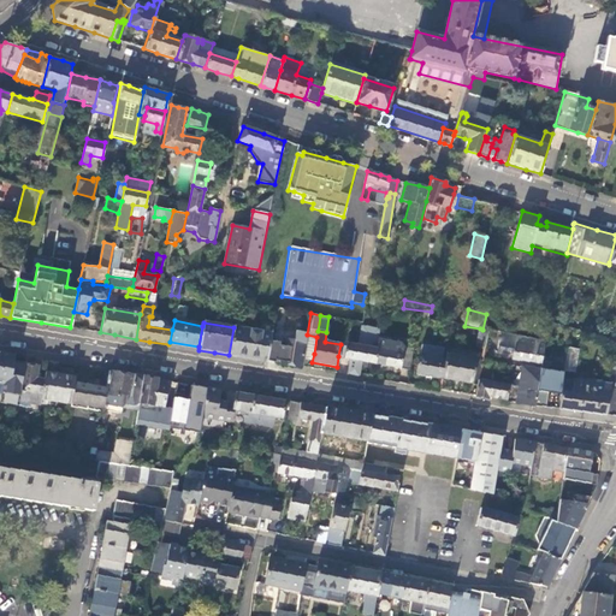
[(341,344),(338,356),(344,357),(349,359),(347,375),(354,377),(360,377),(362,361),(374,363),(379,336),(380,330),(362,326),(359,345),(348,343),(349,342),(342,341),(341,344)]
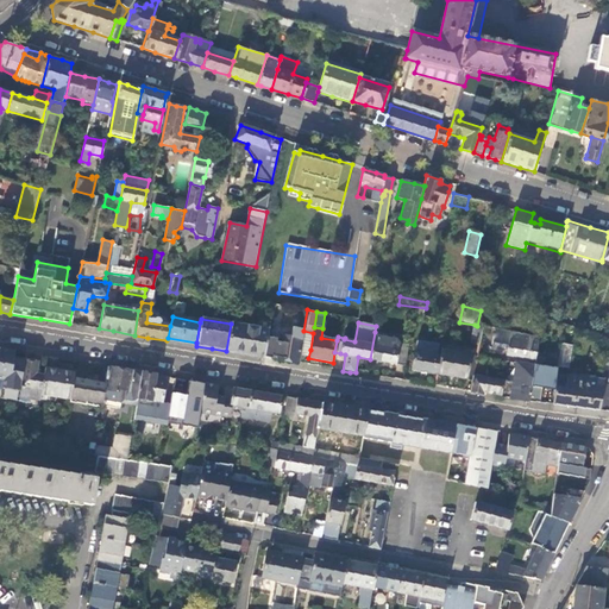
[(269,330),(231,324),(226,351),(240,353),(240,351),(264,356),(268,338),(269,330)]
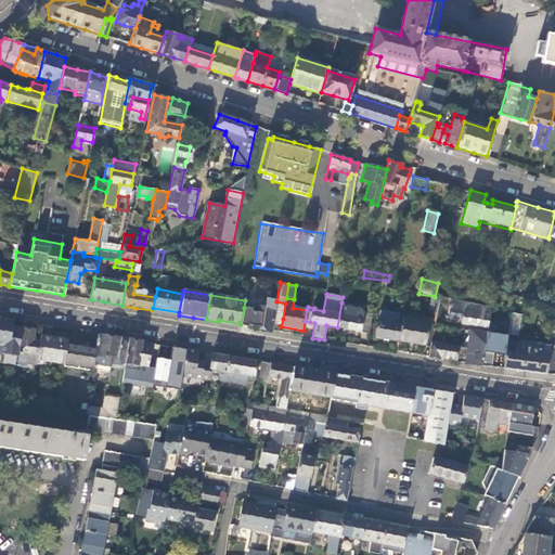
[(439,297),(435,297),(433,296),(429,311),(436,313),(439,297)]
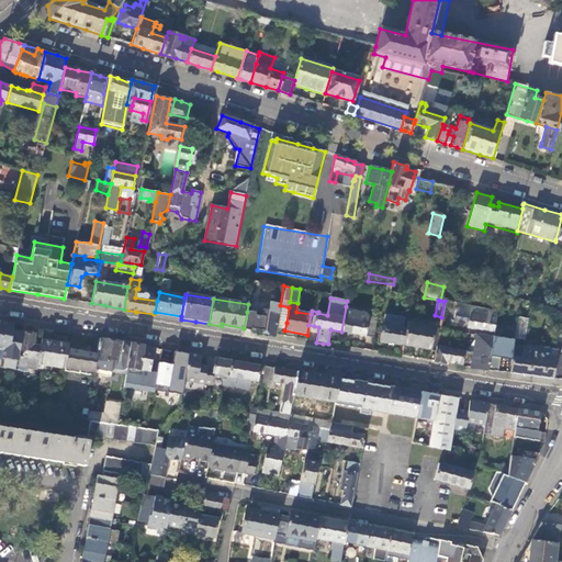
[(497,312),(458,304),(454,318),(468,322),(467,328),(493,332),(493,328),(497,312)]
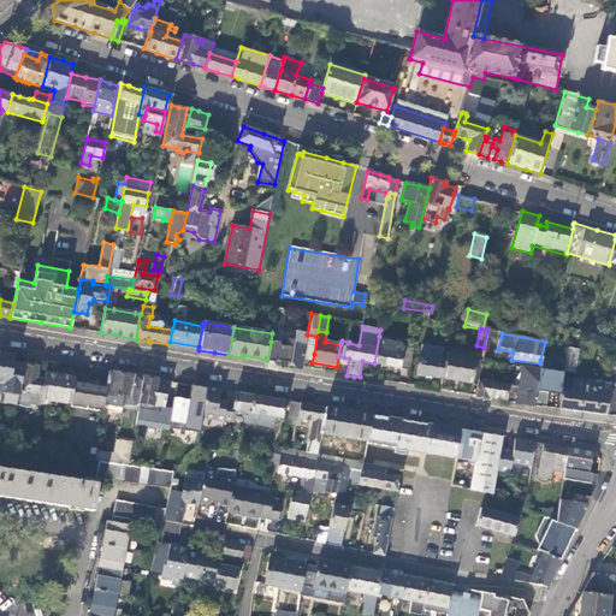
[(317,337),(307,335),(306,343),(303,351),(314,354),(317,337)]
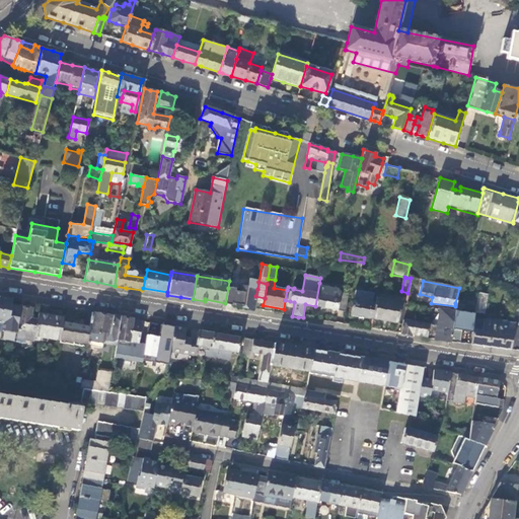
[(320,284),(319,283),(315,306),(345,311),(348,295),(340,293),(340,292),(338,289),(320,286),(320,284)]
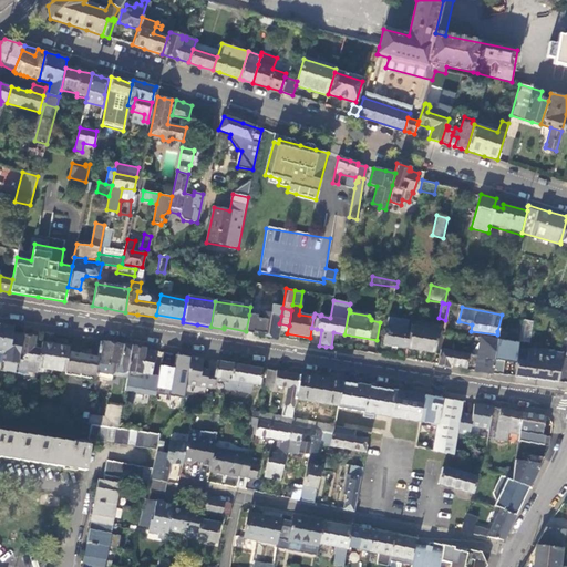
[(256,316),(249,315),(246,331),(246,332),(254,334),(254,332),(257,332),(257,334),(267,337),(277,338),(279,323),(281,316),(256,311),(256,316)]
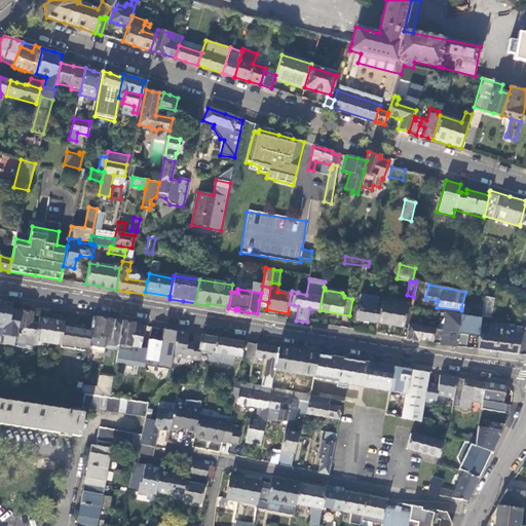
[(378,302),(378,300),(359,296),(354,320),(377,324),(380,306),(377,305),(378,302)]
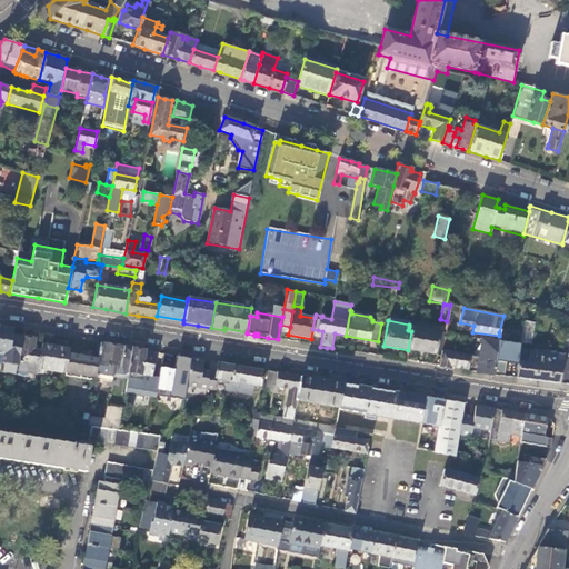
[(535,322),(522,321),(518,342),(530,345),(535,322)]
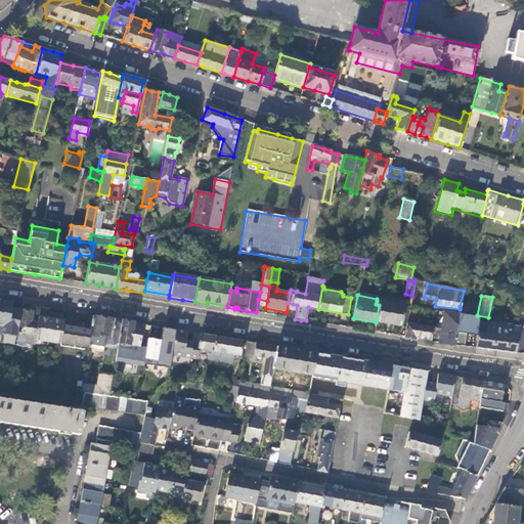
[(11,307),(12,302),(0,299),(0,325),(3,326),(2,334),(17,337),(23,309),(11,307)]
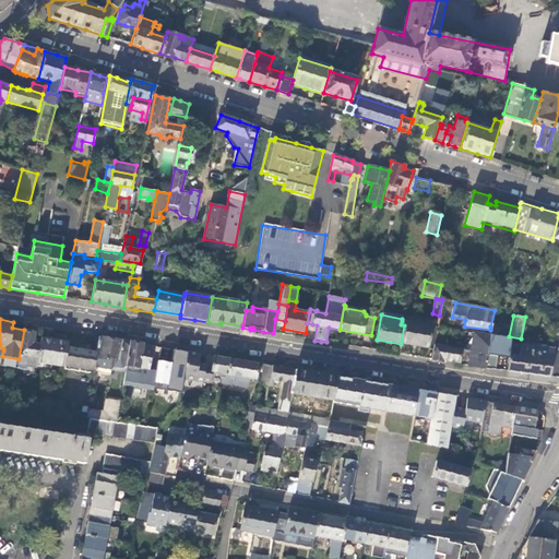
[(437,328),(402,321),(401,324),(404,325),(401,344),(432,351),(433,345),(437,328)]
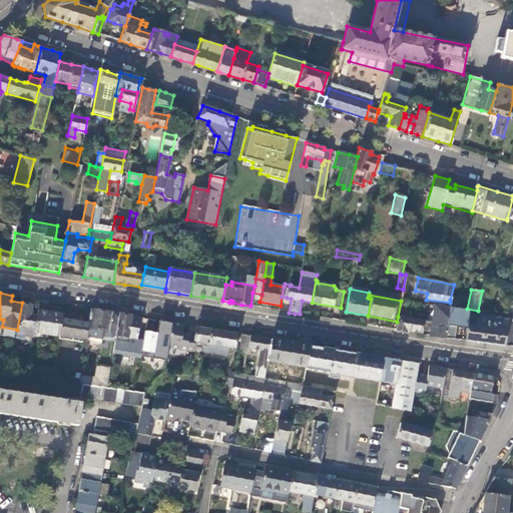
[(457,310),(459,302),(450,300),(450,303),(448,308),(444,338),(451,339),(464,340),(467,311),(457,310)]
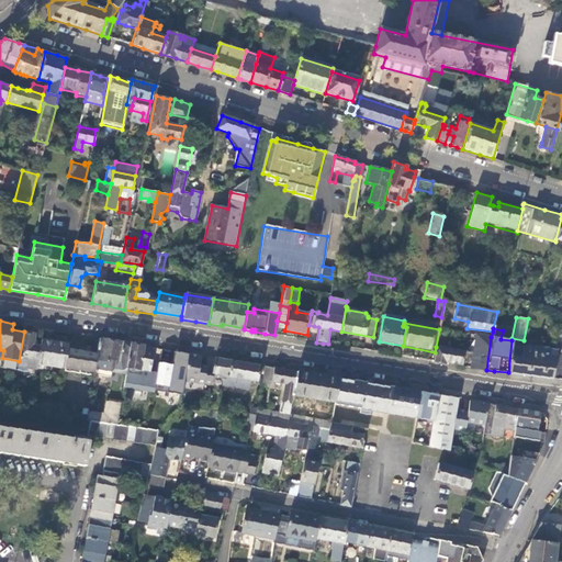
[(36,334),(24,332),(19,361),(18,366),(27,367),(36,369),(37,363),(40,346),(34,345),(36,334)]
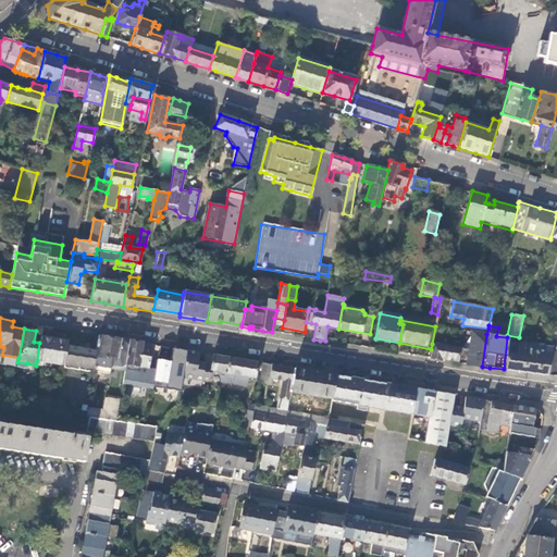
[(556,330),(554,330),(552,348),(547,375),(553,375),(556,376),(556,374),(556,362),(556,356),(556,330)]
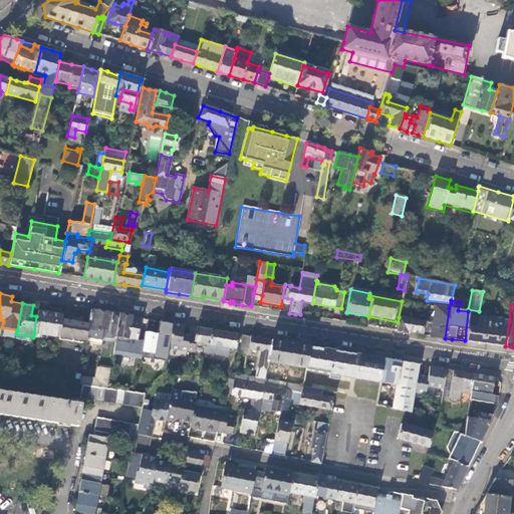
[(433,322),(424,321),(422,334),(428,335),(445,338),(449,308),(435,306),(433,322)]
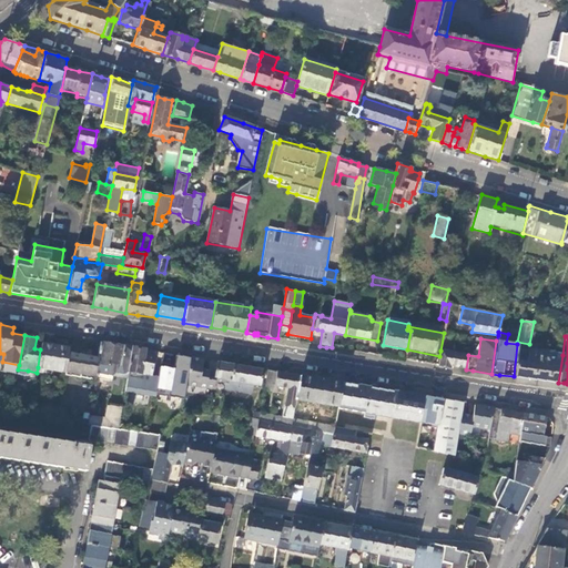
[(109,375),(127,378),(128,371),(132,347),(117,344),(101,342),(99,356),(95,376),(95,378),(108,381),(109,375)]
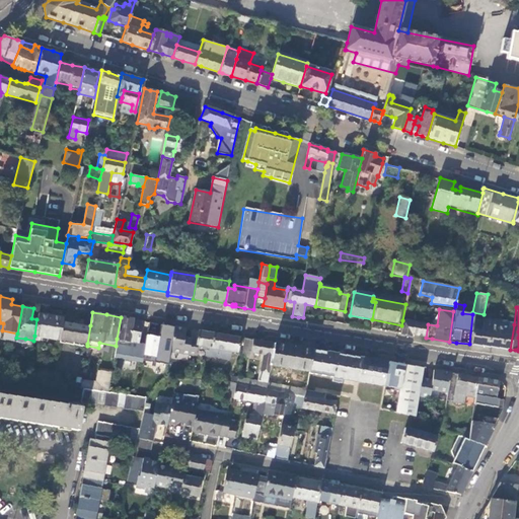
[(38,313),(36,319),(34,336),(60,340),(60,339),(63,321),(63,317),(38,313)]
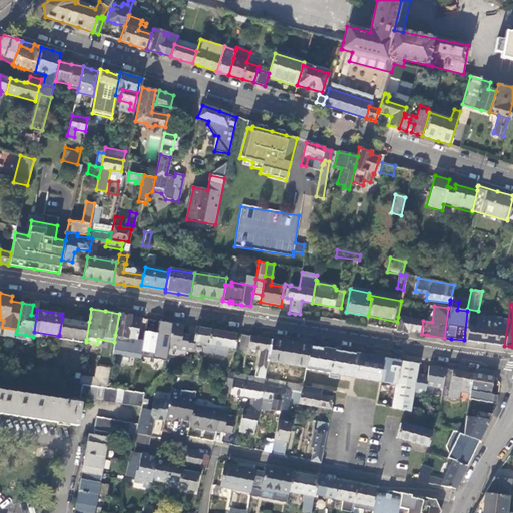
[(504,346),(508,321),(467,316),(468,311),(467,311),(464,340),(471,341),(491,344),(504,346)]
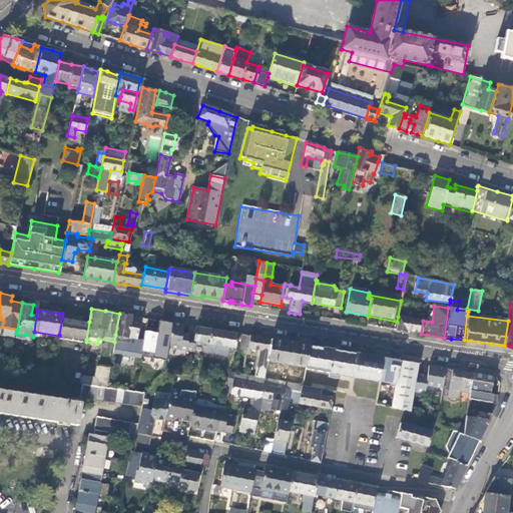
[(130,316),(119,314),(115,335),(136,339),(139,317),(130,316)]
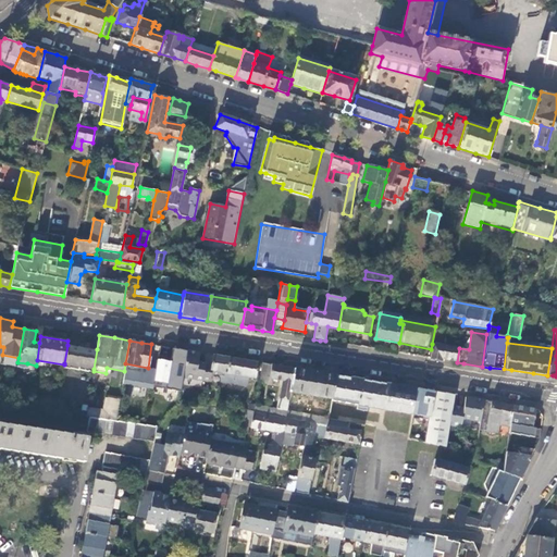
[(432,344),(431,349),(429,359),(441,361),(441,360),(445,360),(457,362),(459,348),(432,344)]
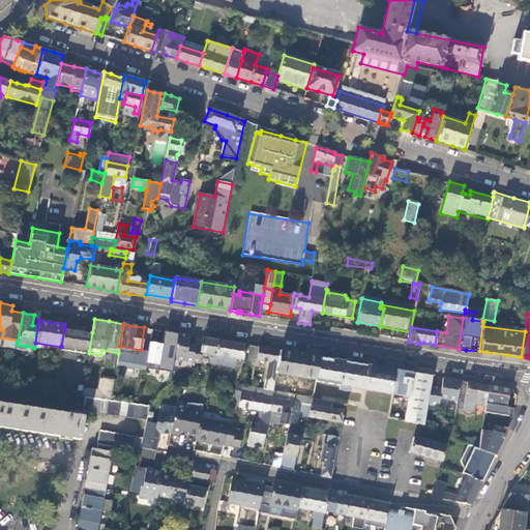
[(64,328),(61,346),(89,351),(92,332),(64,328)]
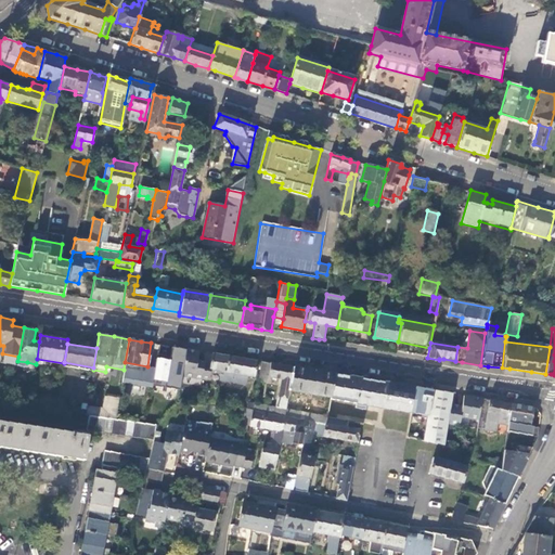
[(195,350),(186,349),(181,376),(197,378),(197,376),(203,377),(205,364),(198,363),(198,360),(201,351),(195,350)]
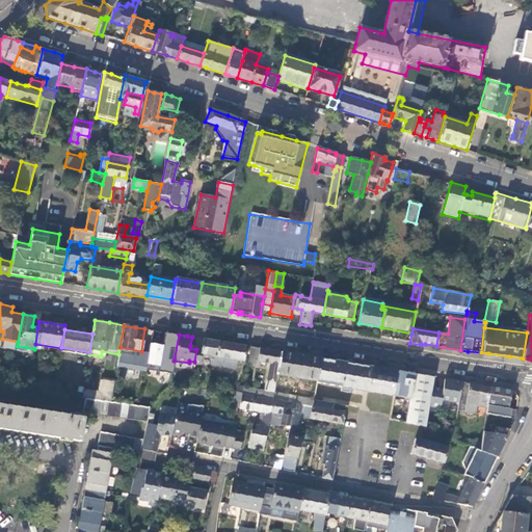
[(174,340),(152,336),(149,356),(158,357),(160,350),(167,352),(170,352),(174,340)]
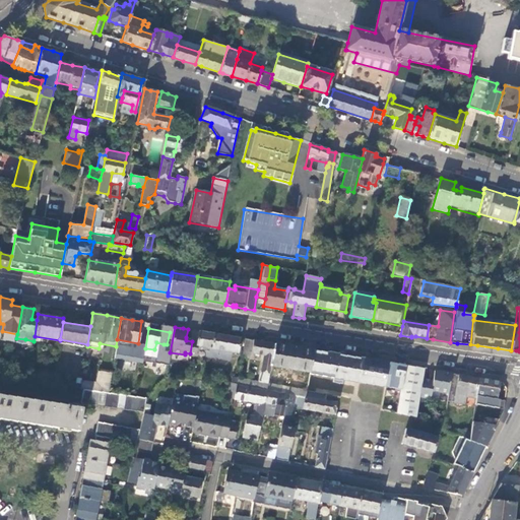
[(192,341),(190,353),(198,354),(199,349),(206,350),(211,350),(214,333),(205,332),(200,331),(198,342),(192,341)]
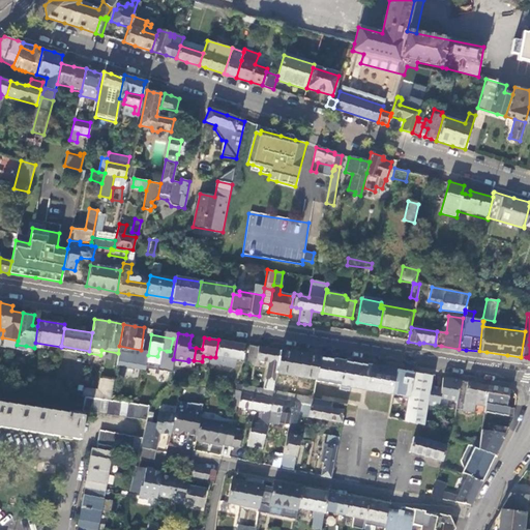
[(215,357),(210,357),(210,362),(235,367),(236,358),(242,360),(245,345),(232,342),(218,340),(215,357)]
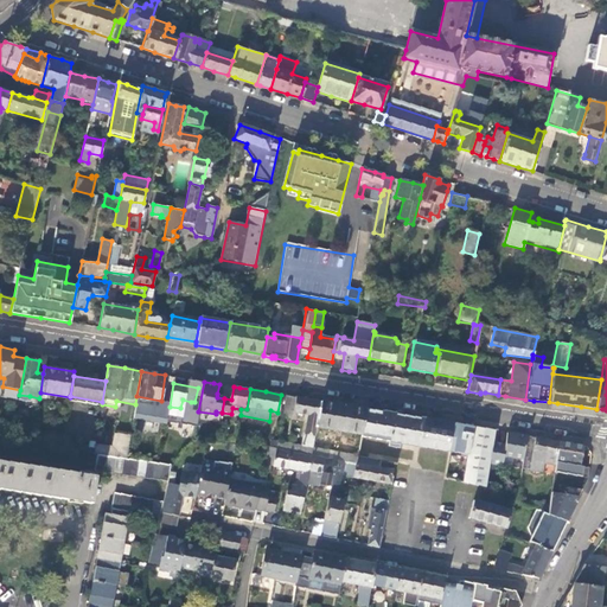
[(293,411),(296,397),(286,395),(282,416),(292,417),(295,411),(293,411)]
